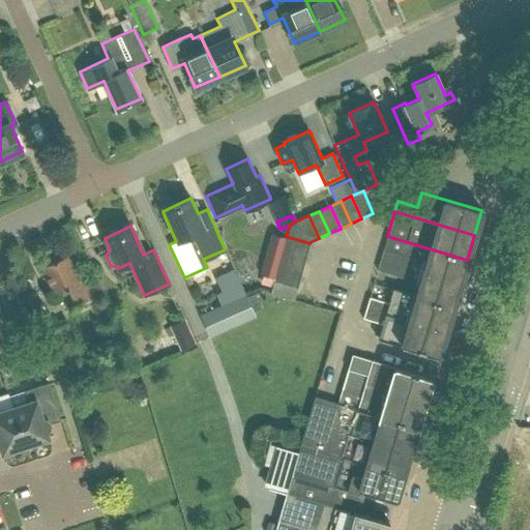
[(306,255),(310,243),(286,236),(283,247),(306,255)]
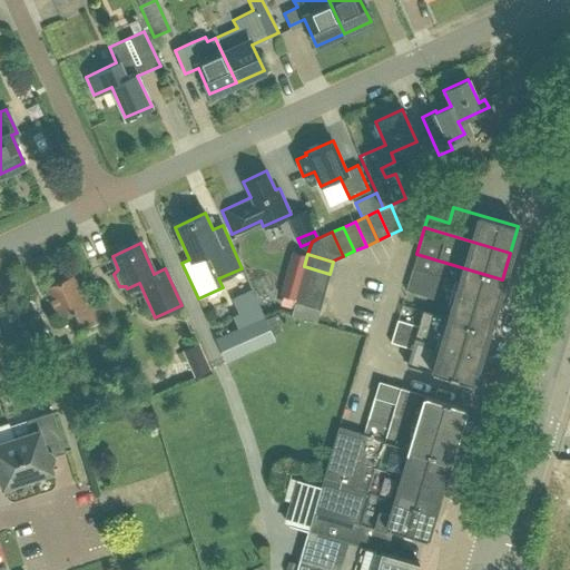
[(494,305),(502,279),(416,254),(405,292),(436,301),(440,290),(454,294),(494,305)]
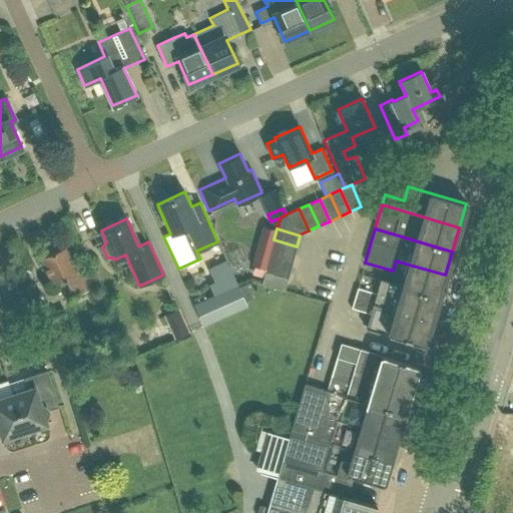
[(294,258),(297,246),(274,239),(271,250),(294,258)]
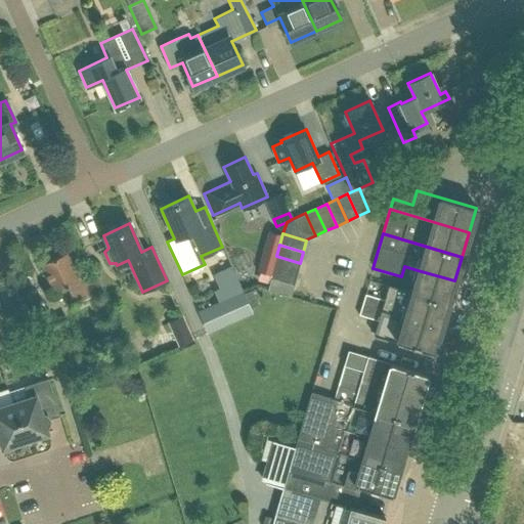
[(264,247),(257,271),(271,274),(277,251),(264,247)]
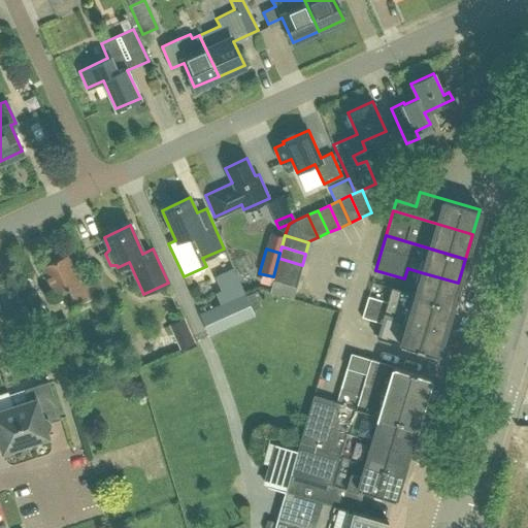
[(74,270),(66,254),(42,264),(55,292),(67,287),(75,305),(96,296),(83,267),(74,270)]
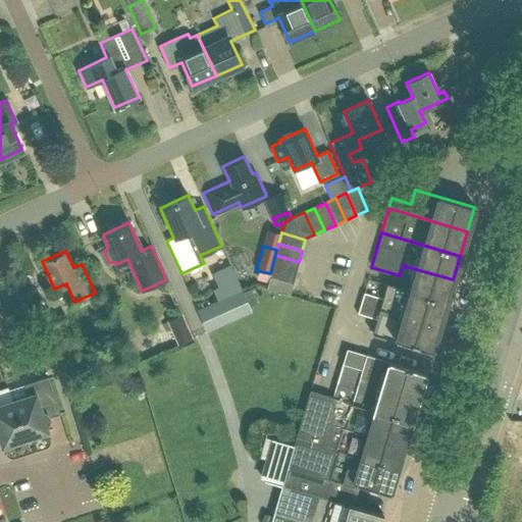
[(296,273),(299,262),(275,255),(272,266),(296,273)]
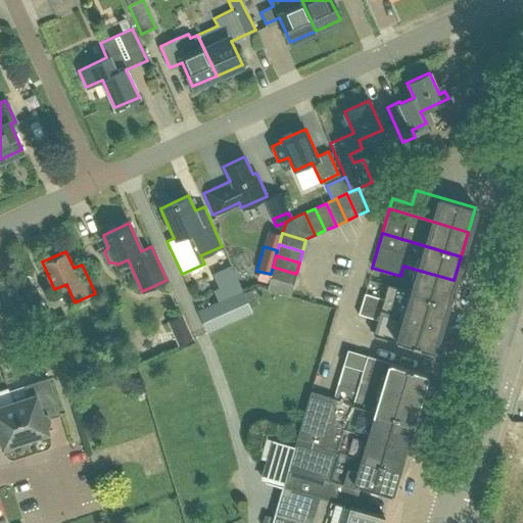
[(293,285),(296,274),(273,267),(270,278),(293,285)]
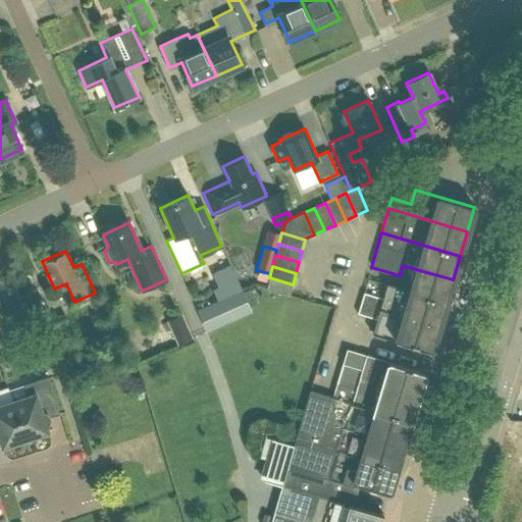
[(446,303),(453,279),(416,269),(409,292),(409,293),(446,303)]
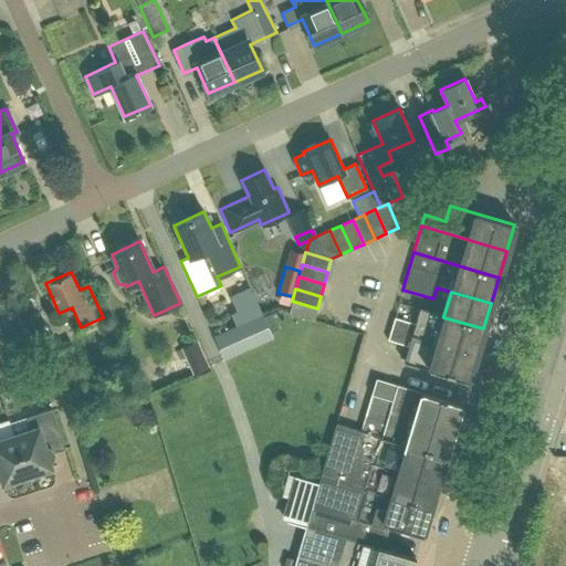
[(289,313),(289,314),(314,321),(317,308),(292,301),(289,313)]
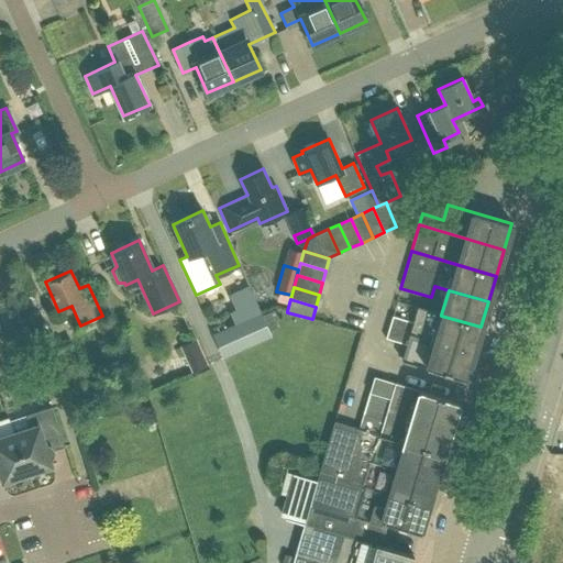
[(441,316),(441,315),(417,308),(412,322),(392,317),(388,327),(473,353),(481,327),(441,316)]
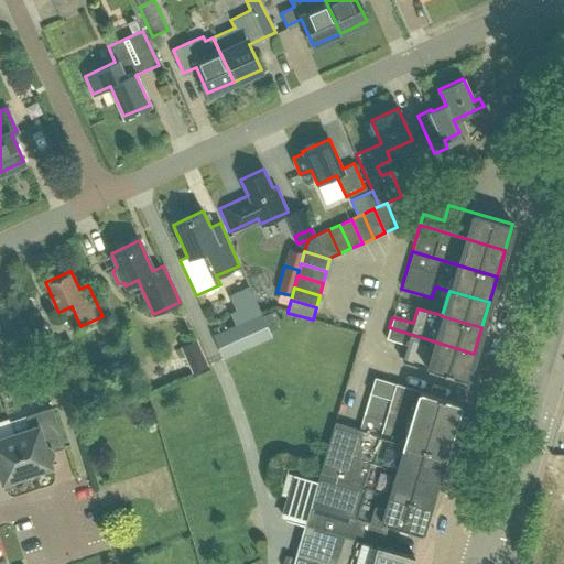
[(262,315),(261,313),(235,325),(246,348),(272,336),(262,315)]
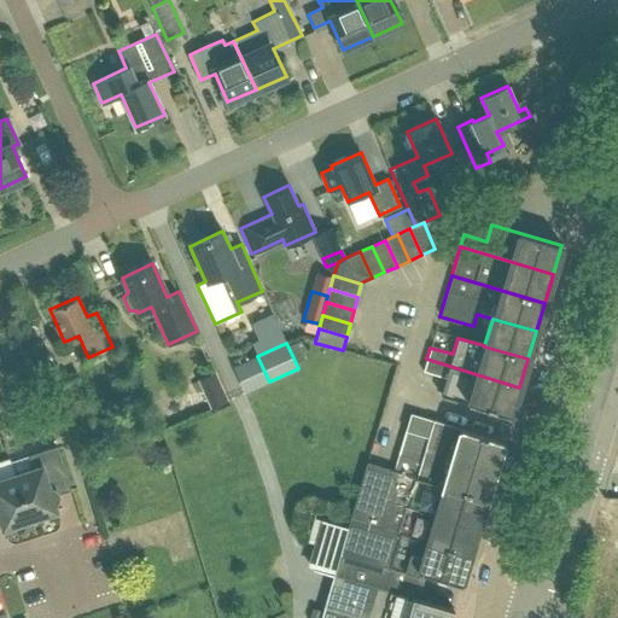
[(0,377),(5,375),(13,372),(7,356),(4,349),(0,350),(0,377)]
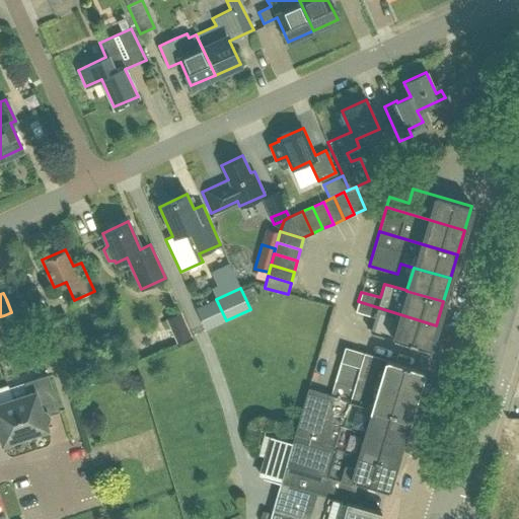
[(429,349),(436,325),(358,301),(355,312),(374,318),(370,331),(429,349)]
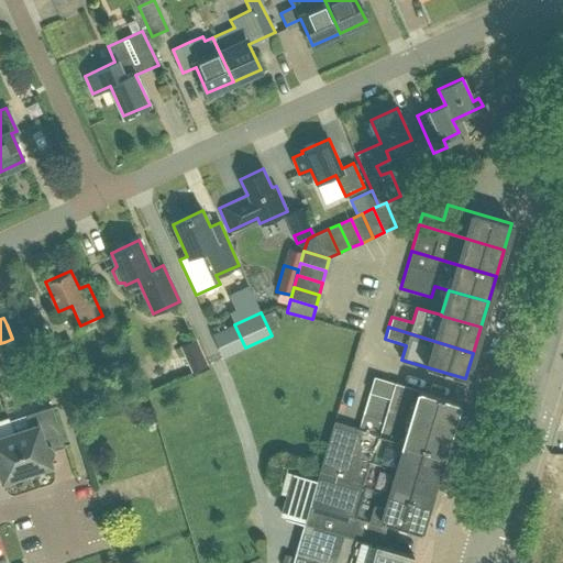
[(178,377),(208,365),(196,339),(166,352),(178,377)]
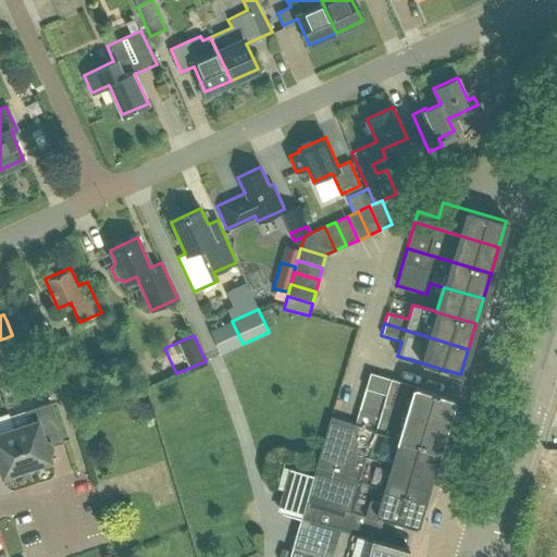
[(362,397),(446,422),(454,397),(370,372),(362,397)]
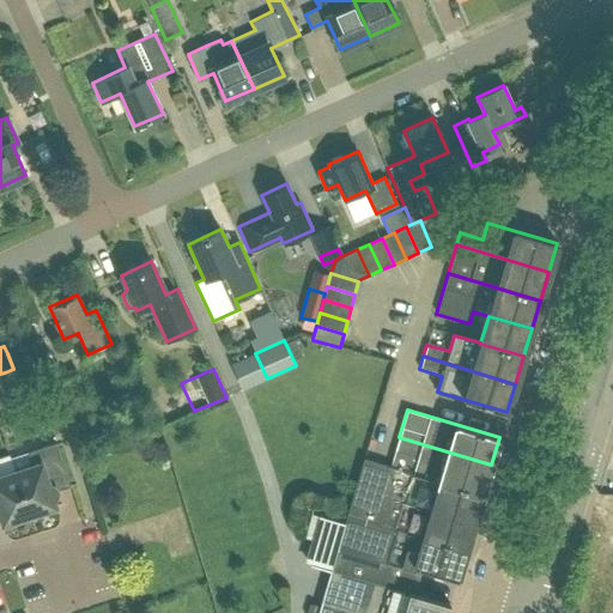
[(483,493),(491,465),(399,437),(390,467),(483,493)]
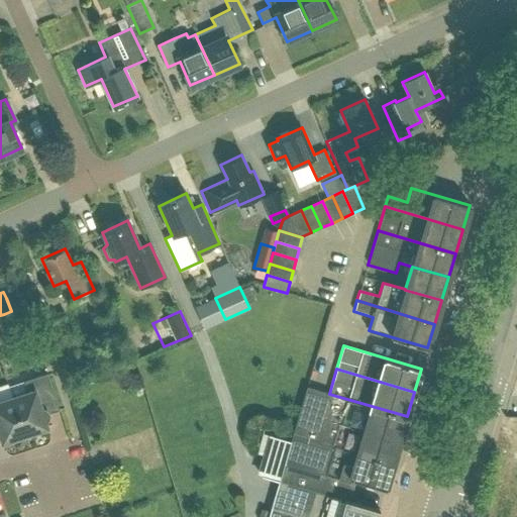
[(24,381),(24,394),(12,398),(24,435),(46,427),(44,420),(45,420),(46,419),(46,418),(47,417),(47,416),(47,415),(47,414),(59,410),(46,374),(24,381)]
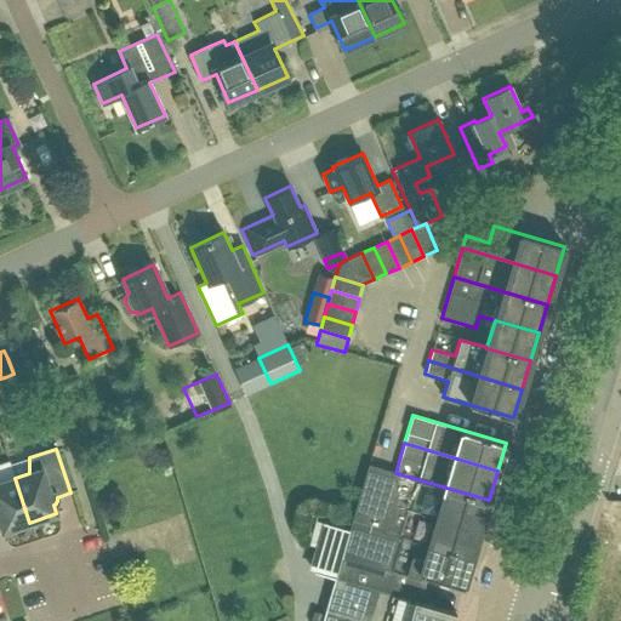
[(396,473),(369,465),(359,494),(479,529),(489,500),(396,473)]
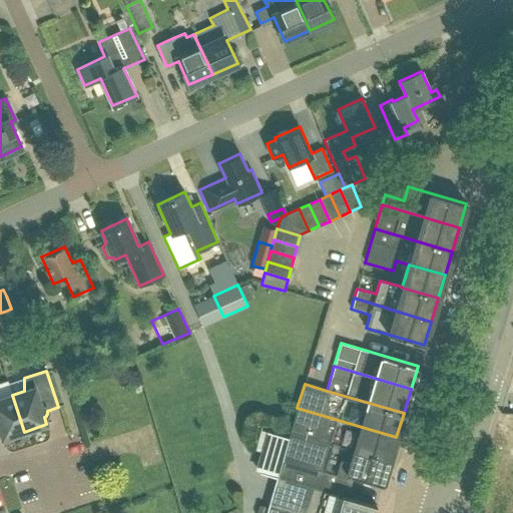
[(0,434),(1,439),(24,432),(12,395),(0,398),(0,434)]
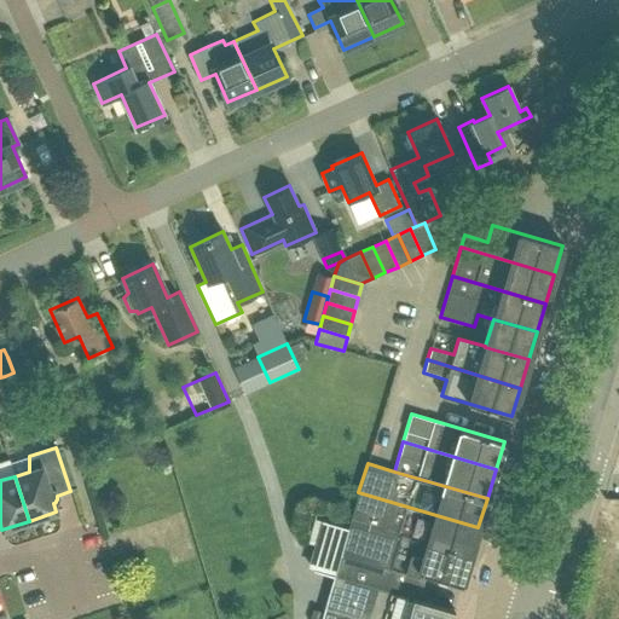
[(478,527),(358,492),(351,520),(469,556),(478,527)]
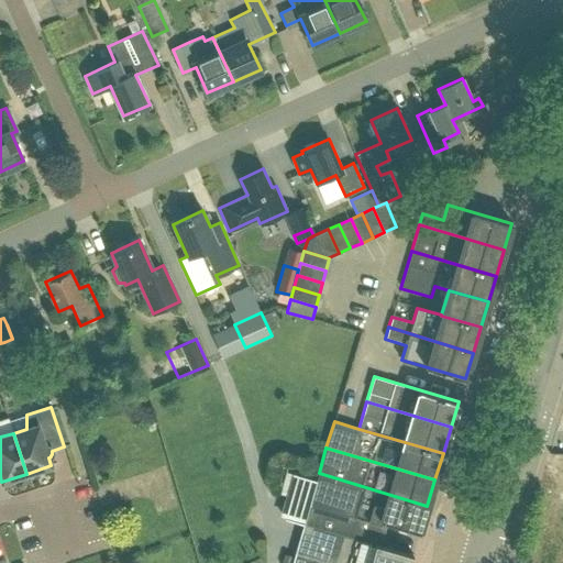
[(354,517),(379,525),(385,526),(386,521),(419,531),(427,506),(319,473),(310,504),(311,504),(354,517)]
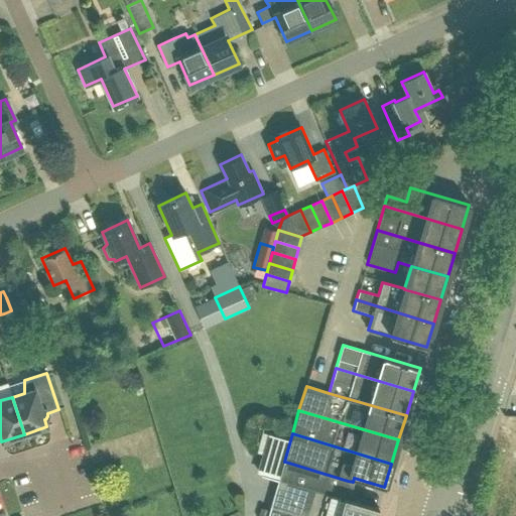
[(280,479),(344,498),(348,481),(325,474),(285,462),(280,479)]
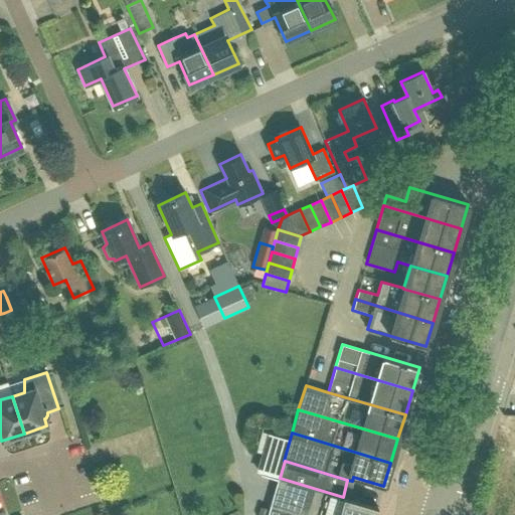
[(374,514),(377,507),(343,497),(280,478),(278,478),(267,514),(374,514)]
